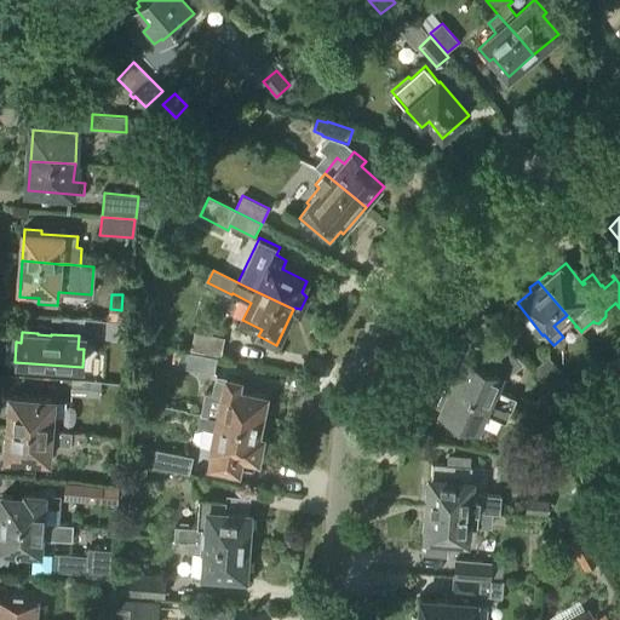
[(220,355),(224,338),(194,332),(190,349),(220,355)]
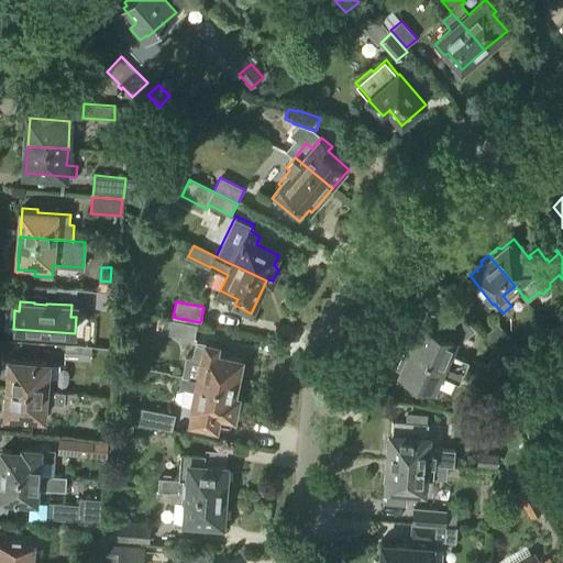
[(416,340),(411,350),(415,352),(464,373),(470,362),(450,353),(457,335),(464,338),(475,330),(455,307),(442,319),(429,312),(422,326),(421,328),(418,326),(412,339),(416,340)]
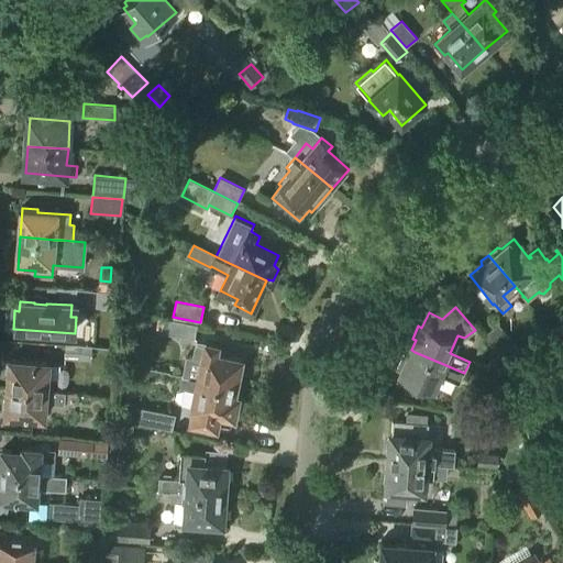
[(194,339),(197,324),(164,318),(161,332),(194,339)]
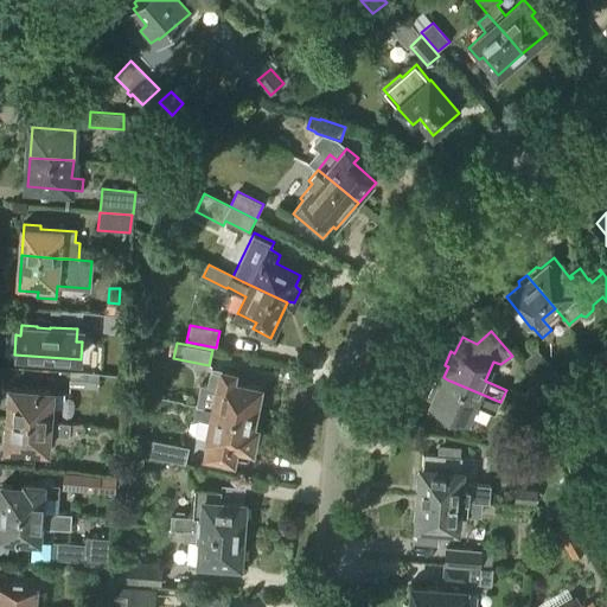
[(560,376),(537,349),(523,360),(545,388),(560,376)]
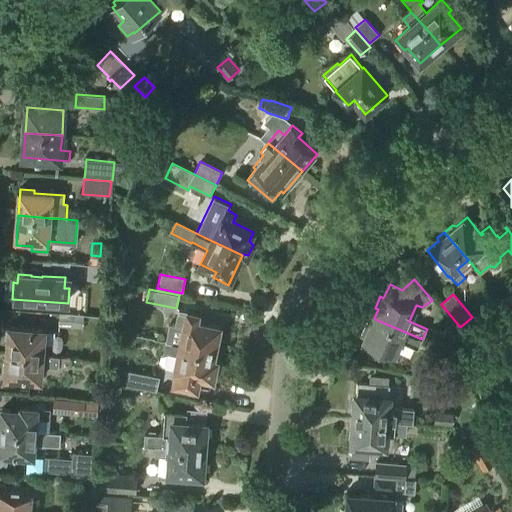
[(220,326),(196,322),(198,314),(179,309),(176,326),(170,325),(167,342),(214,352),(220,326)]
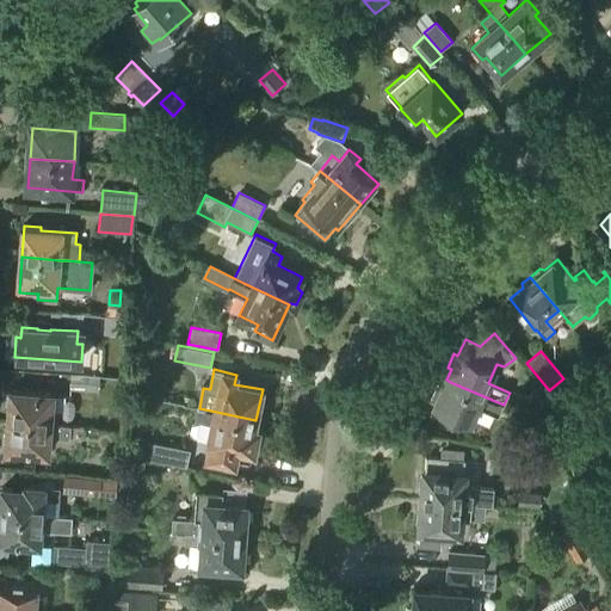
[(100,376),(72,374),(71,390),(99,392),(100,376)]
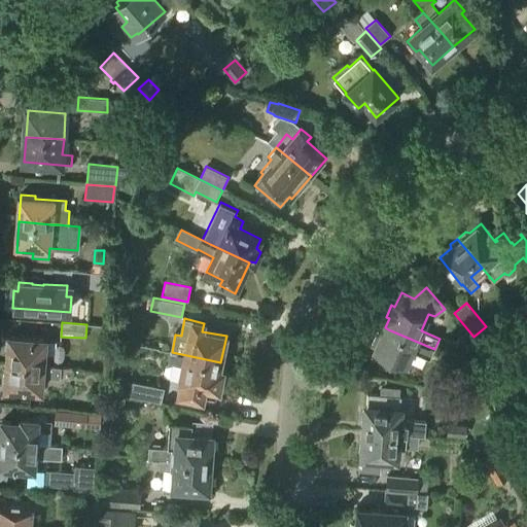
[(372,358),(387,364),(391,356),(407,363),(412,351),(430,359),(434,349),(388,329),(385,327),(381,336),(378,335),(373,346),(376,348),(375,350),(376,350),(372,358)]
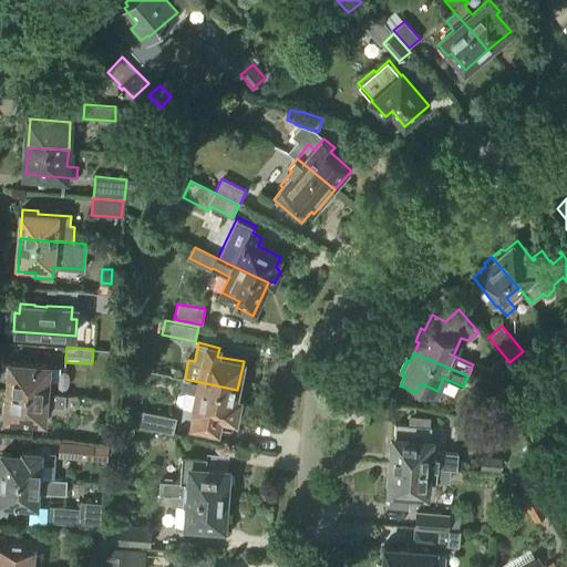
[(47,392),(50,367),(11,363),(8,390),(47,392)]
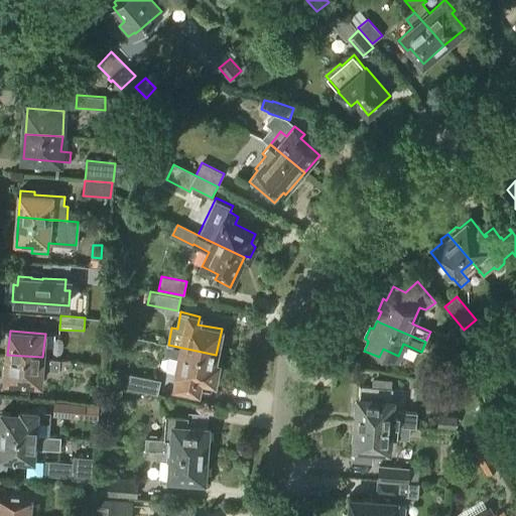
[(176,373),(177,373),(175,386),(199,390),(199,387),(212,390),(214,381),(215,381),(218,363),(214,363),(216,355),(168,345),(166,354),(179,357),(176,373)]
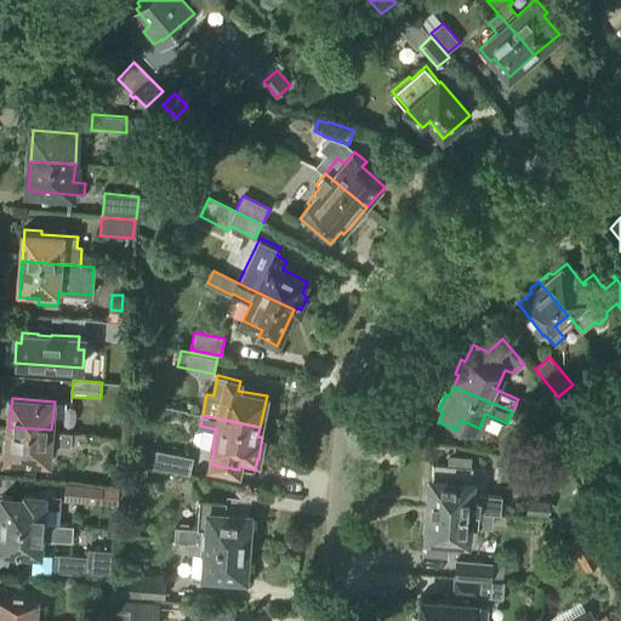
[(70,445),(72,432),(51,431),(51,429),(9,427),(6,457),(49,461),(50,444),(70,445)]
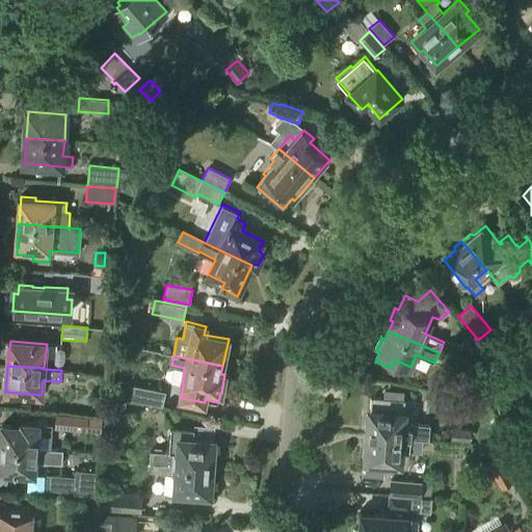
[(473,397),(475,383),(452,379),(450,393),(473,397)]
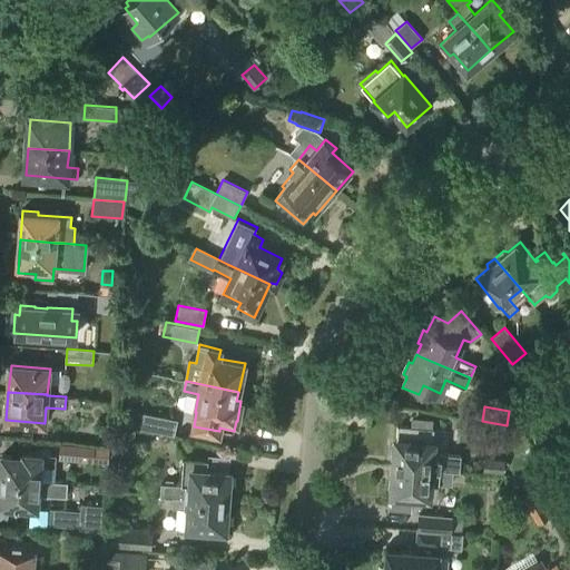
[(174,435),(177,420),(145,413),(141,428),(174,435)]
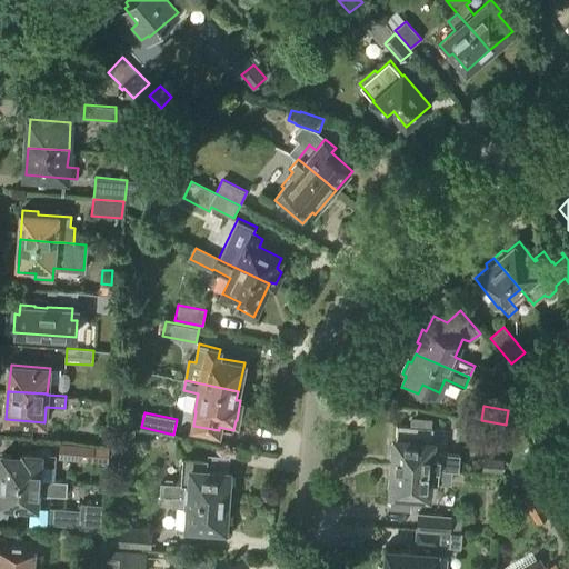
[(460,471),(461,456),(442,453),(442,457),(431,457),(433,429),(397,426),(393,466),(451,470),(460,471)]
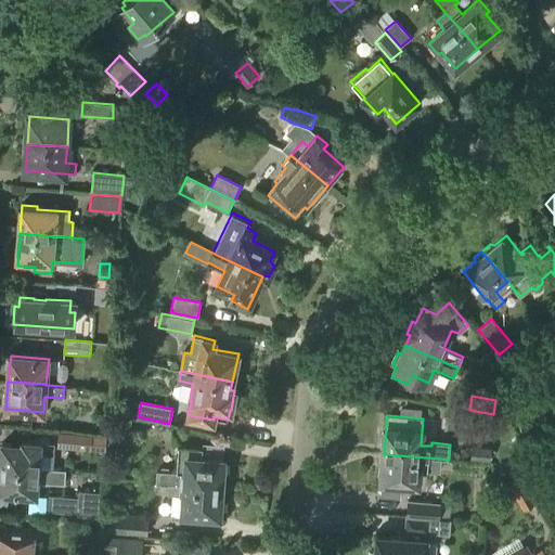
[(128,448),(131,420),(110,417),(106,446),(128,448)]
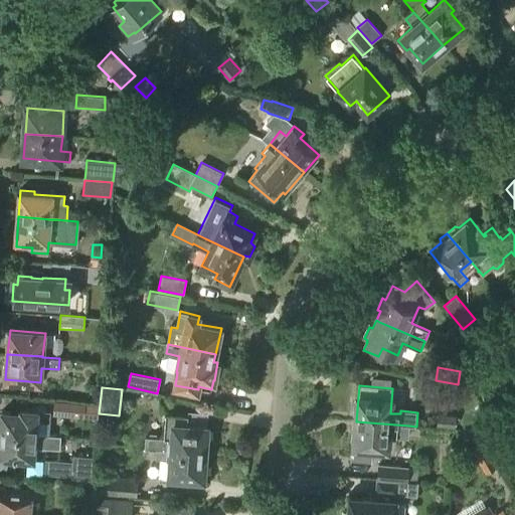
[(86,403),(54,400),(52,414),(83,417),(86,403)]
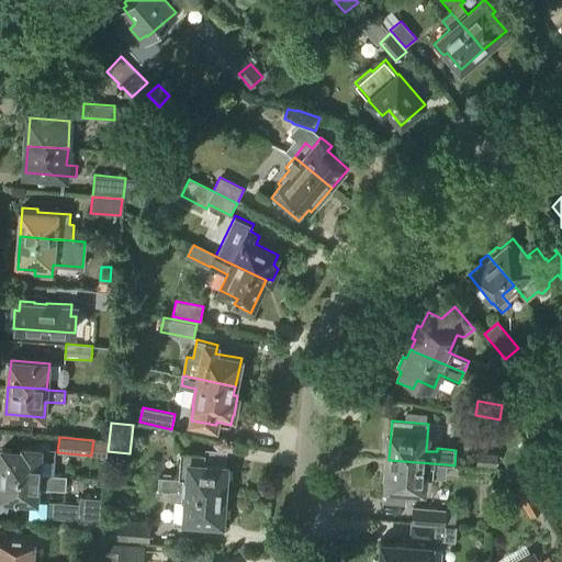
[(54,460),(55,450),(41,449),(23,448),(23,451),(3,449),(1,471),(22,473),(40,474),(40,473),(41,459),(54,460)]
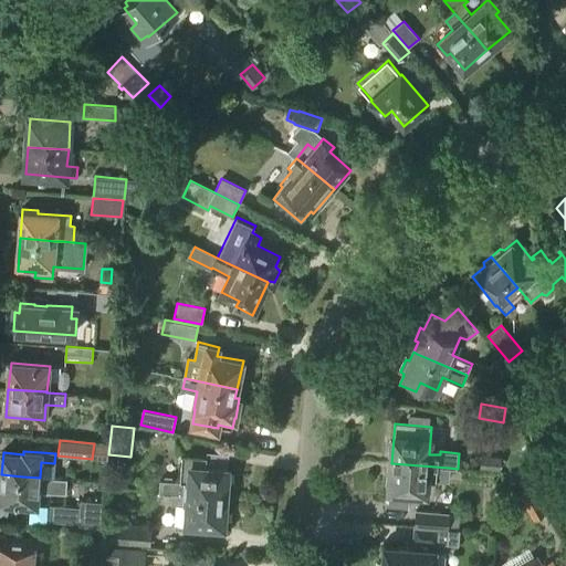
[(173,493),(227,496),(228,470),(207,468),(207,456),(181,454),(179,481),(159,480),(158,493),(173,494),(173,493)]
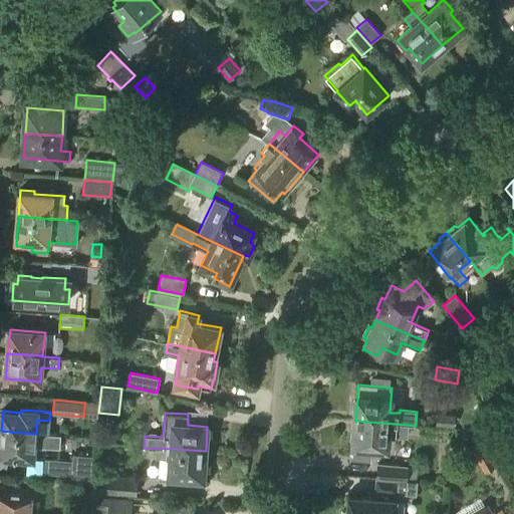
[(453,427),(454,415),(440,413),(440,426),(453,427)]
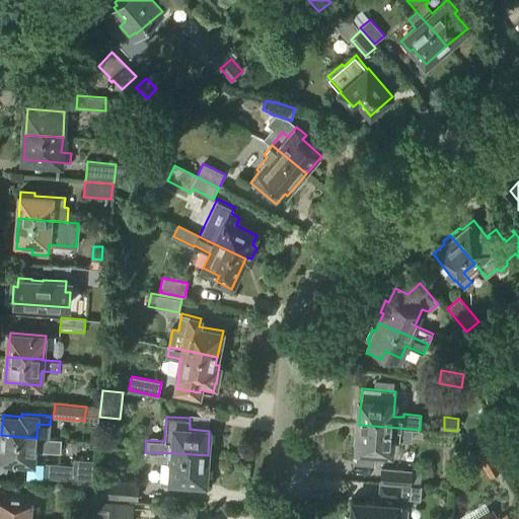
[(411,440),(412,429),(359,425),(357,449),(358,449),(357,462),(374,464),(375,451),(390,452),(391,439),(411,440)]
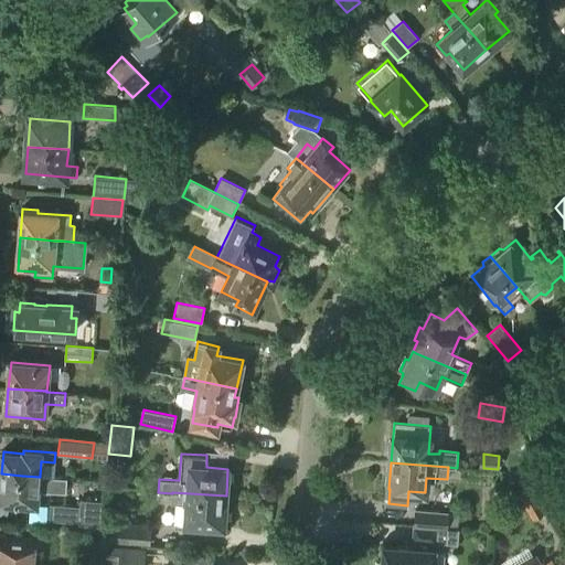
[(40,477),(22,476),(1,473),(0,487),(0,500),(38,503),(39,491),(65,492),(66,478),(40,476),(40,477)]
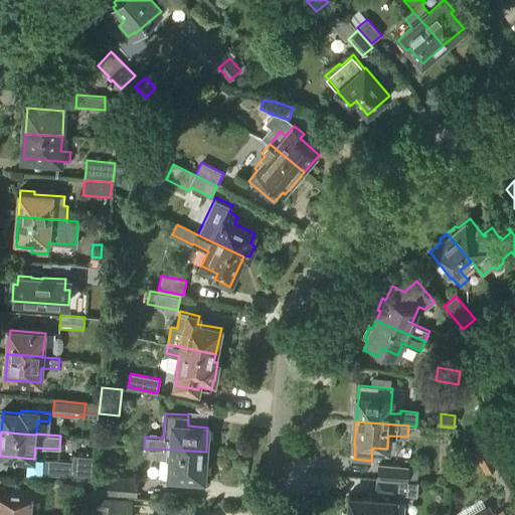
[(502,472),(514,464),(514,460),(500,435),(485,443),(502,472)]
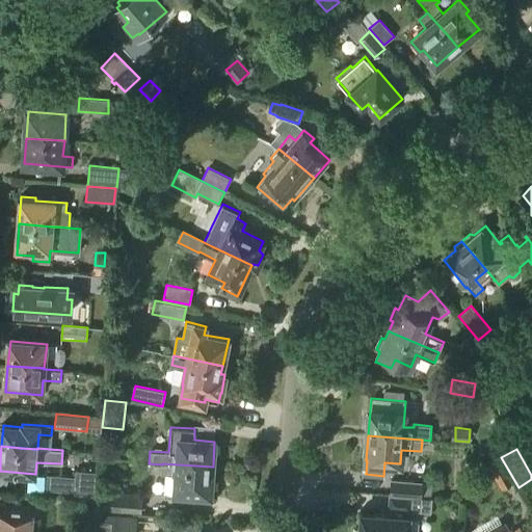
[(501,488),(513,481),(499,457),(486,464),(501,488)]
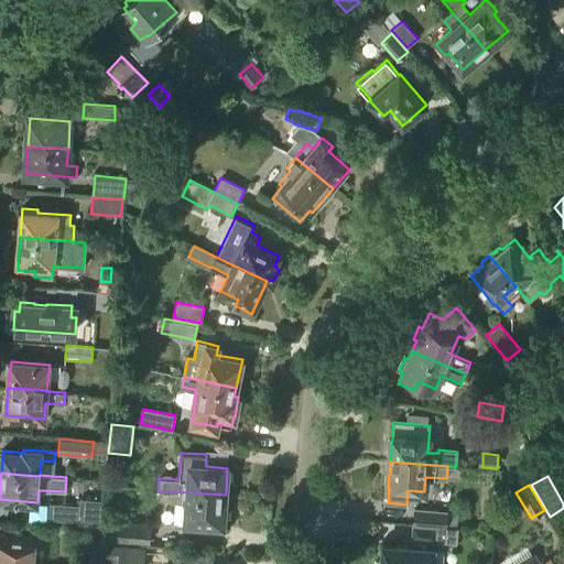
[(224,524),(226,495),(172,491),(172,492),(171,503),(176,505),(174,525),(185,525),(185,527),(202,528),(202,523),(224,524)]
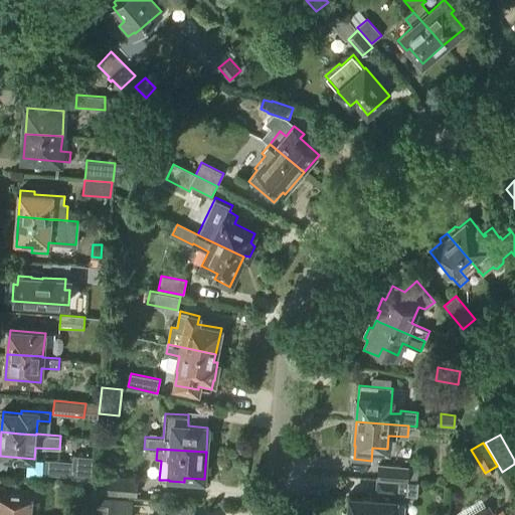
[(93,479),(95,457),(73,456),(72,462),(44,460),(44,475),(71,476),(71,478),(93,479)]
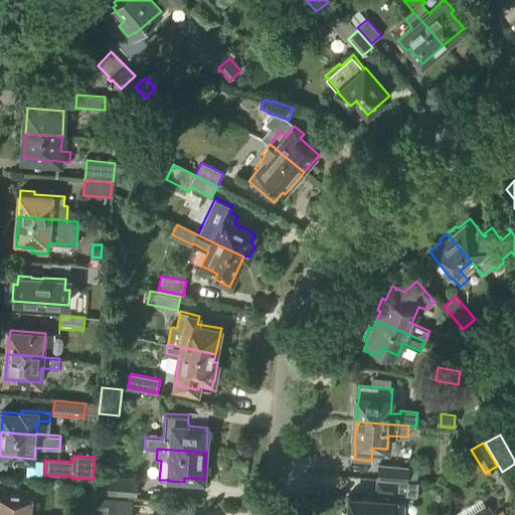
[(407,482),(409,468),(379,466),(377,480),(407,482)]
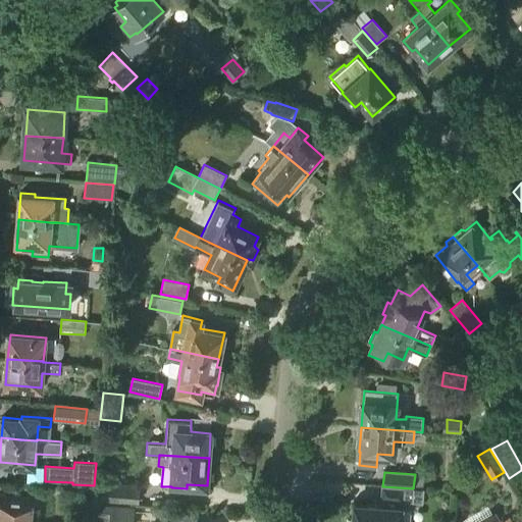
[(139,504),(140,485),(98,481),(96,500),(139,504)]
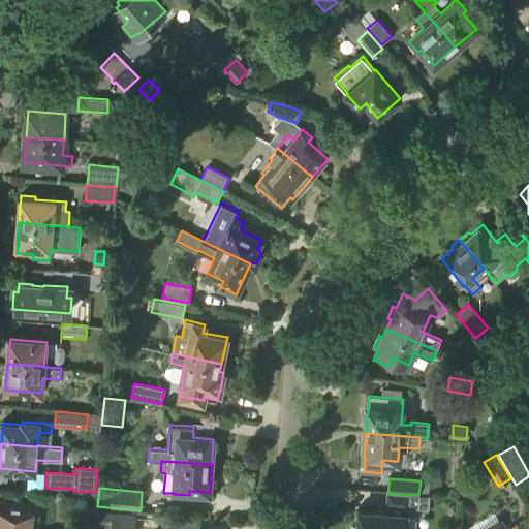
[(428,509),(429,496),(387,494),(386,512),(360,510),(358,528),(407,528),(408,516),(411,516),(411,507),(428,509)]
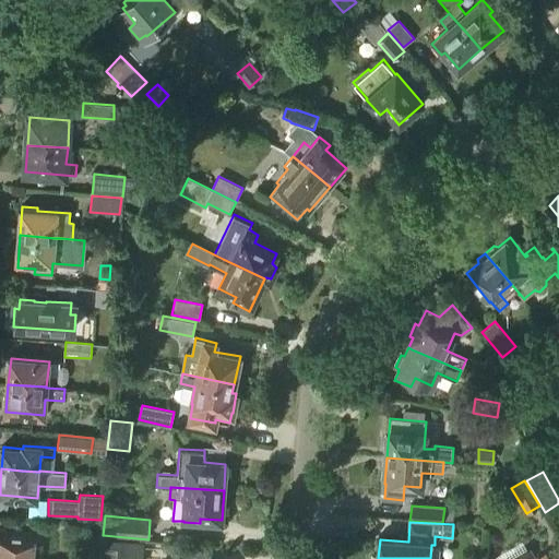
[(0,557),(15,558),(34,558),(37,533),(0,528),(0,557)]
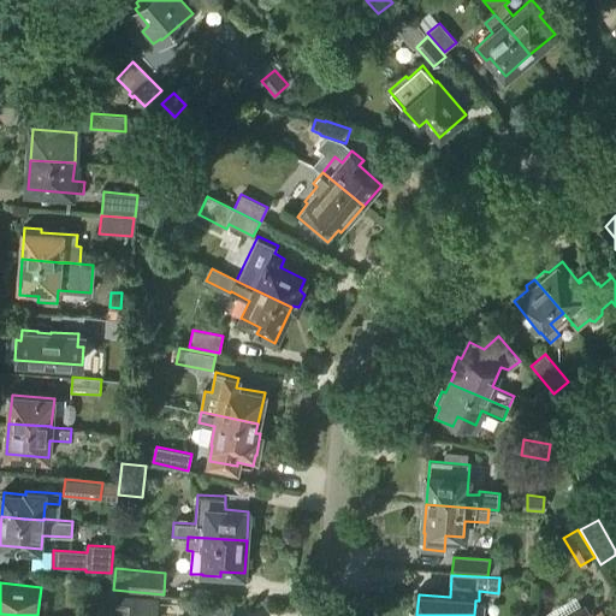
[(157,615),(158,599),(130,599),(129,615),(157,615)]
